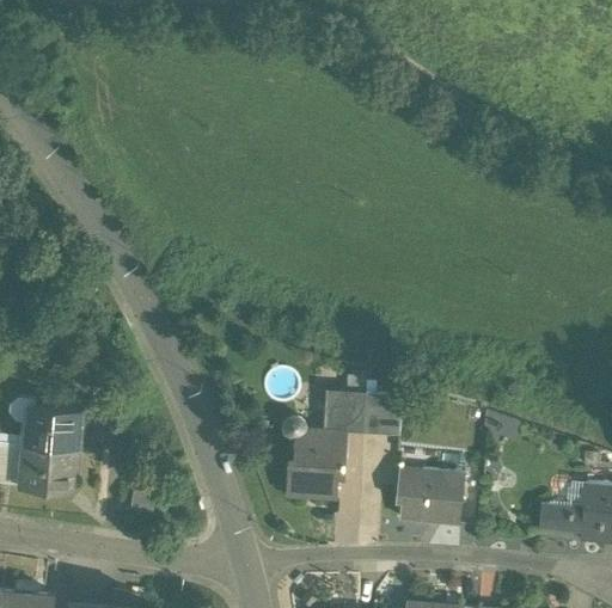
[(366,378),(348,378),(347,392),(366,393),(366,378)]
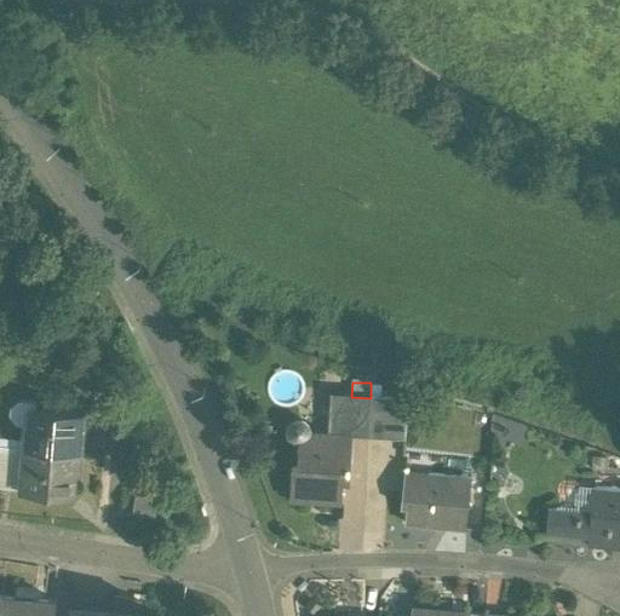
[(371,398),(351,397),(349,435),(367,436),(371,398)]
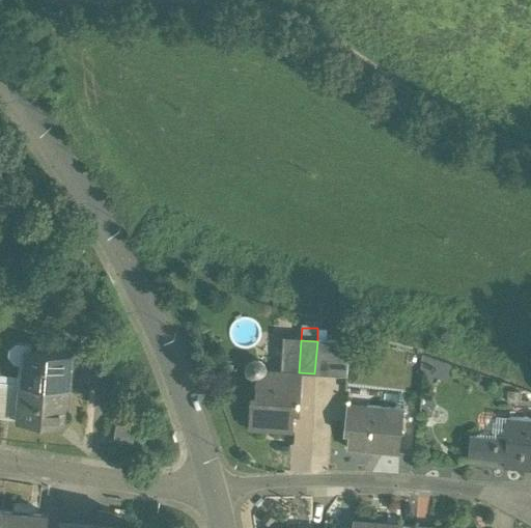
[(348,342),(317,341),(314,373),(299,372),(299,376),(301,376),(346,379),(348,342)]
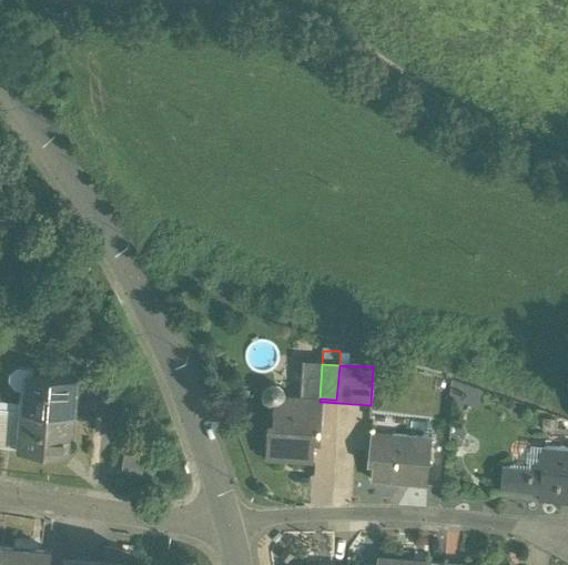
[(75,384),(27,380),(23,415),(72,420),(75,384)]
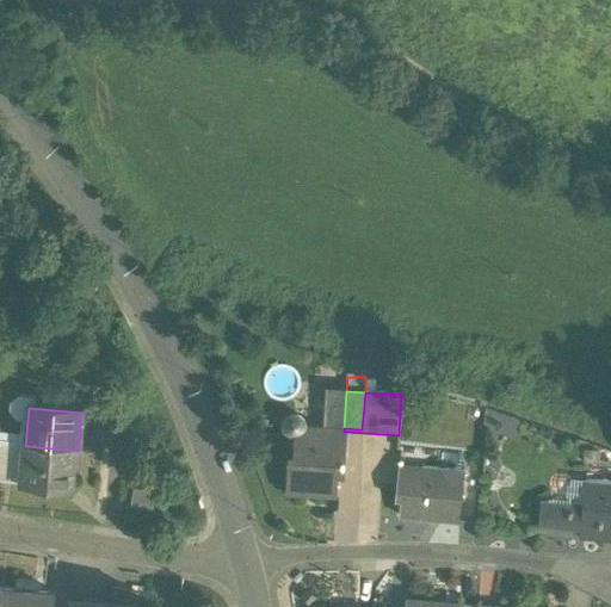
[(290,439),(295,439),(294,459),(288,459),(287,496),(335,500),(337,479),(344,479),(346,432),(344,432),(306,429),(304,426),(302,421),(300,419),(295,417),(290,419),(287,420),(284,423),(283,428),(284,433),(287,437),(290,439)]
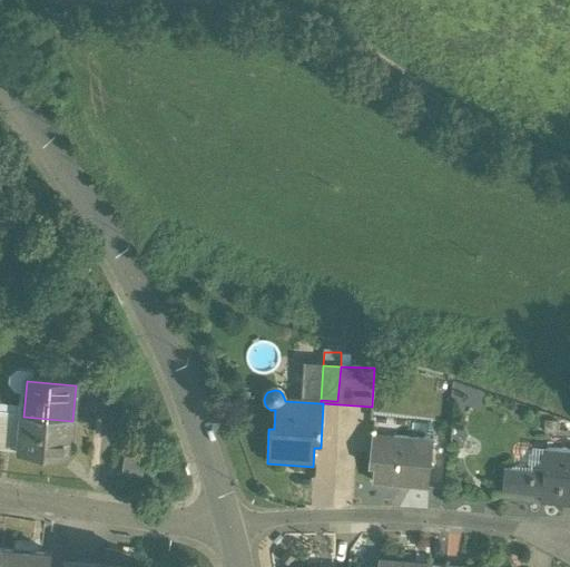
[(23,417),(0,413),(0,453),(20,456),(20,455),(22,455),(25,436),(22,436),(23,417)]
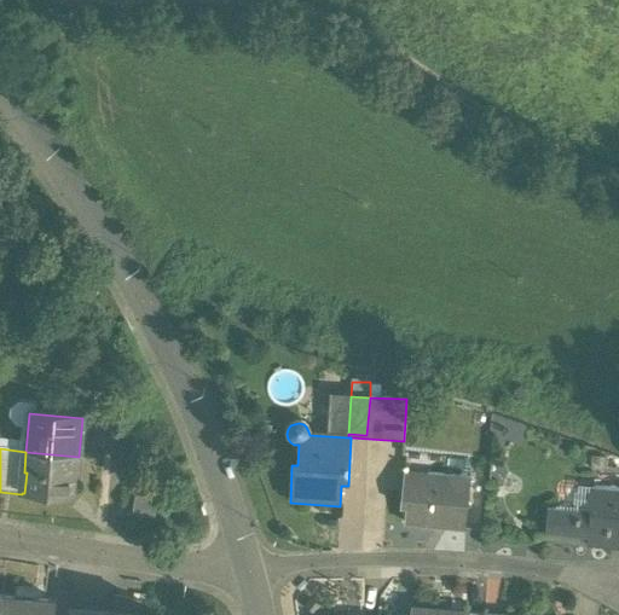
[(79,457),(25,452),(24,473),(27,473),(24,493),(22,493),(22,494),(22,495),(70,499),(73,476),(77,477),(79,457)]
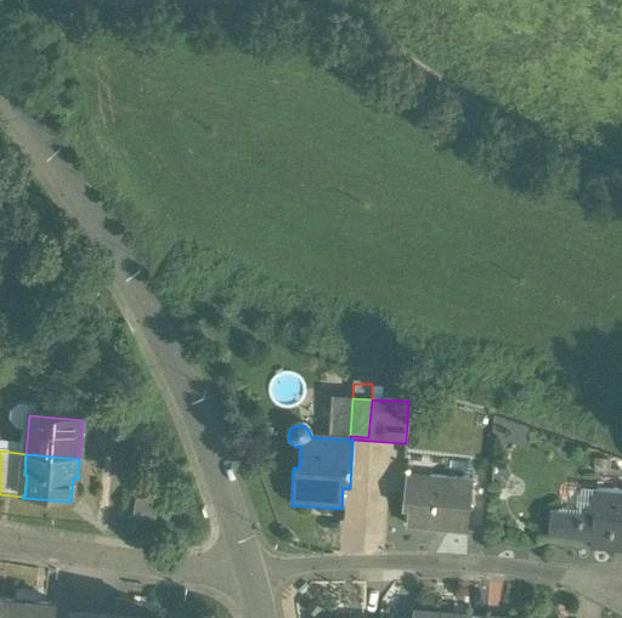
[(473,482),(406,476),(402,511),(407,512),(406,528),(468,534),(473,482)]
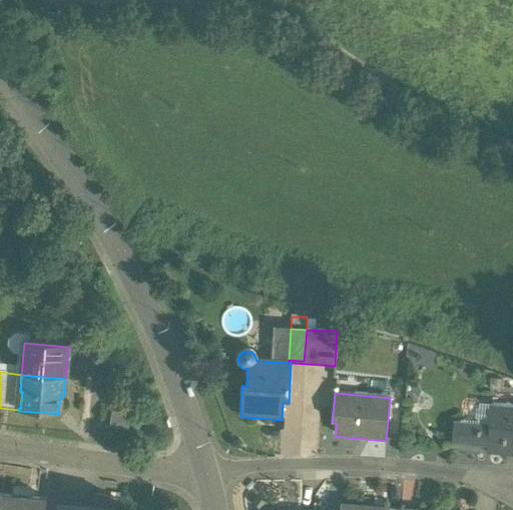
[(512,407),(491,406),(489,425),(454,423),(452,444),(487,447),(487,454),(512,456),(512,407)]
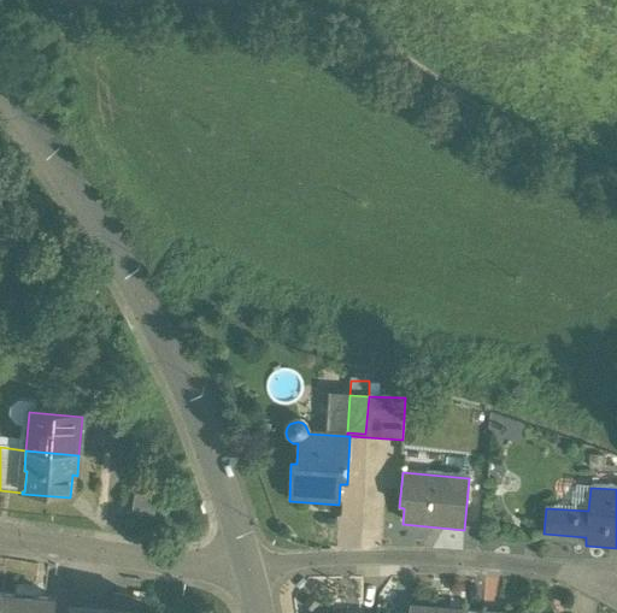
[(157,502),(134,499),(131,517),(153,520),(157,502)]
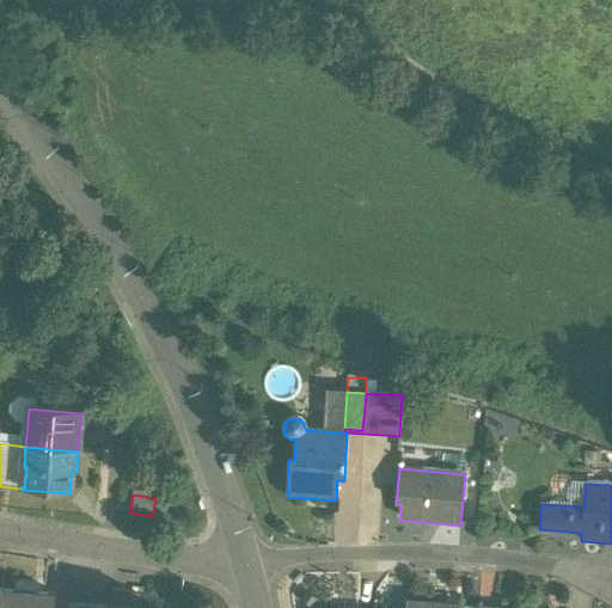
[(53,607),(54,597),(2,593),(0,607),(53,607)]
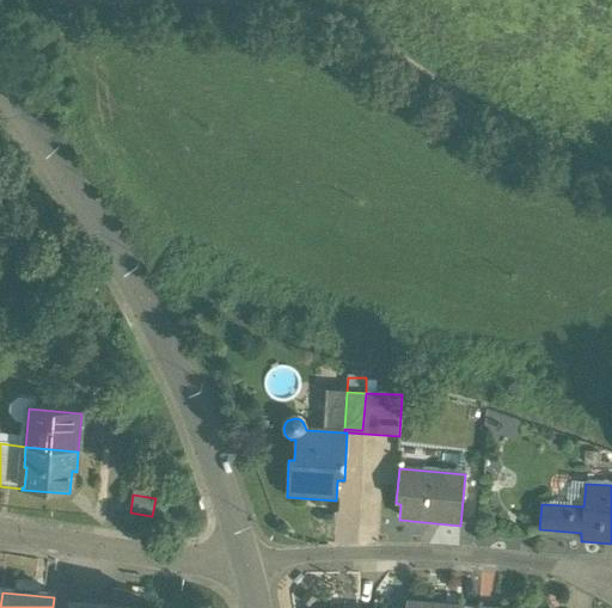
[(136,607),(138,600),(112,594),(111,607),(136,607)]
